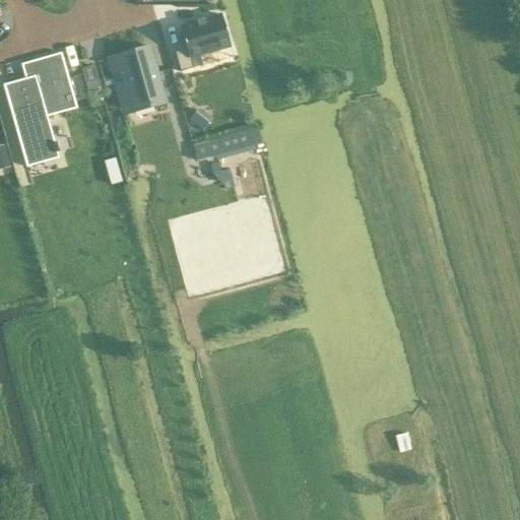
[(186,49),(175,53),(181,72),(192,68),(189,58),(230,47),(221,15),(180,27),(186,49)]
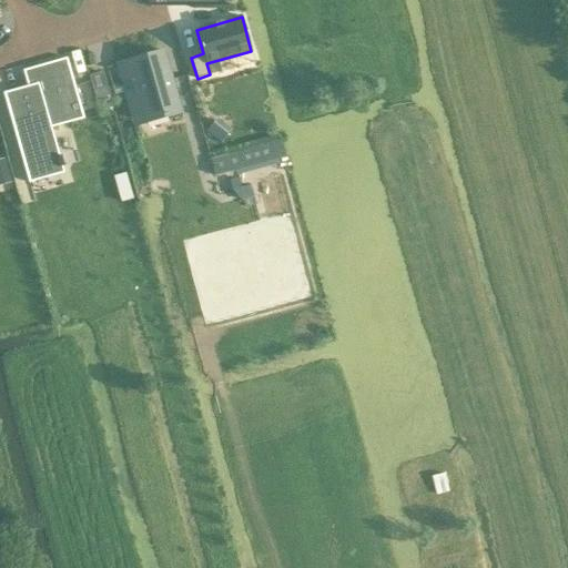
[(163,51),(118,64),(122,81),(127,97),(138,93),(145,122),(181,112),(180,110),(163,51)]
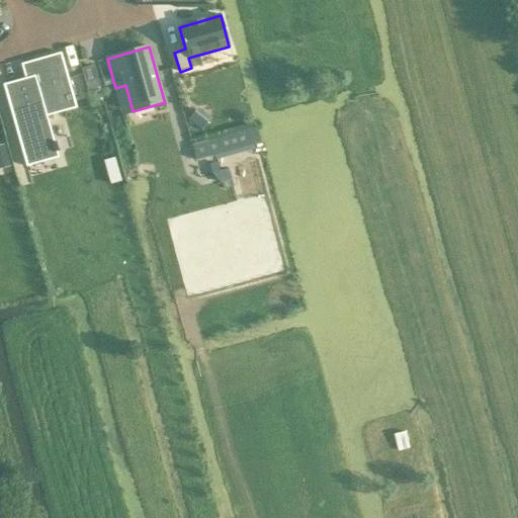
[(4,85),(3,85),(23,157),(59,147),(60,147),(58,138),(54,139),(45,108),(74,100),(61,51),(59,51),(36,57),(40,72),(25,76),(26,79),(4,85)]
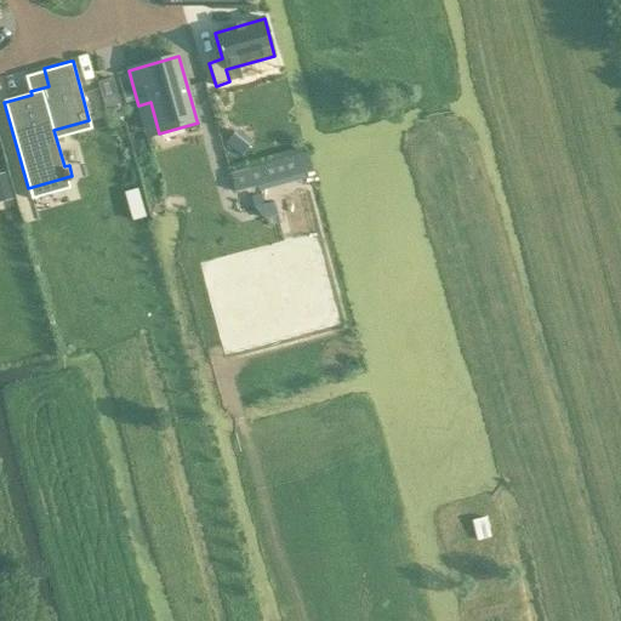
[(110,80),(97,84),(104,107),(117,103),(110,80)]
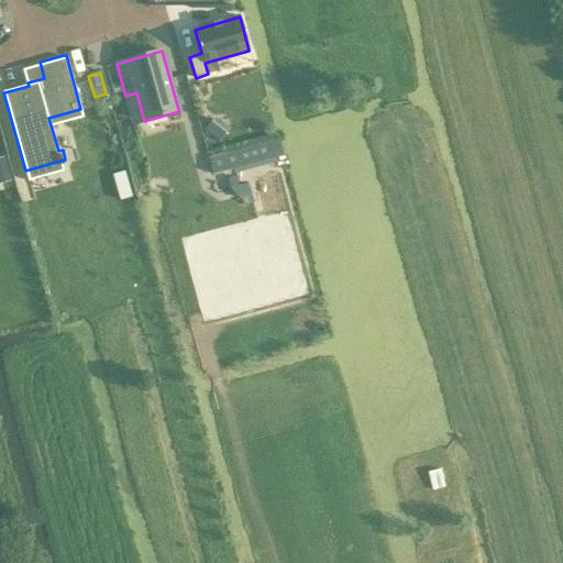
[(225,132),(212,122),(205,131),(218,142),(225,132)]
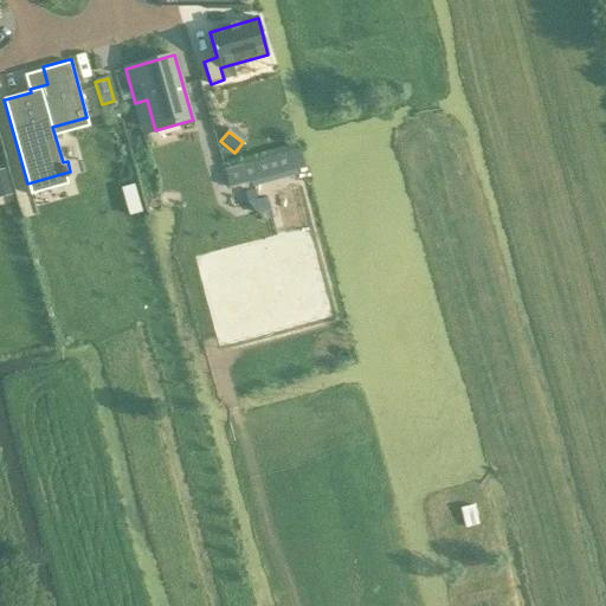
[(133,188),(122,191),(129,214),(140,212),(133,188)]
